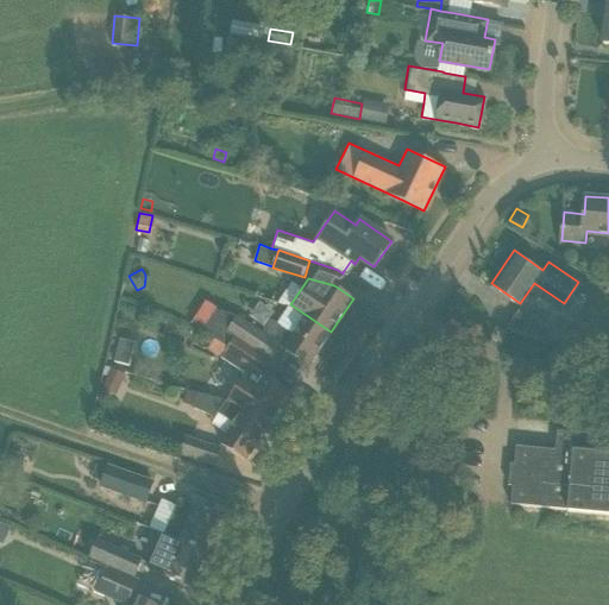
[(507,325),(540,338),(547,326),(550,323),(521,304),(507,325)]
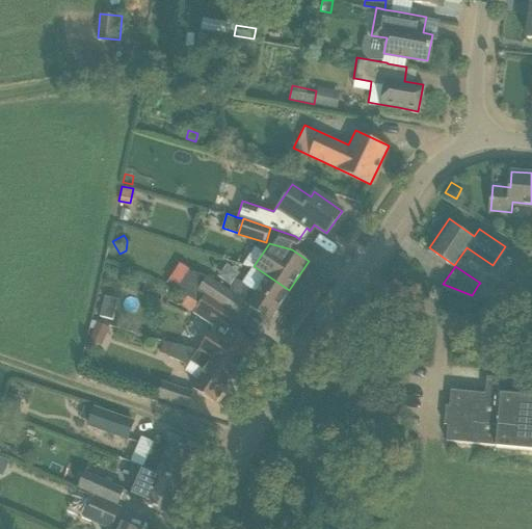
[(289,290),(266,274),(255,291),(241,282),(233,293),(207,276),(200,272),(198,274),(193,271),(192,272),(189,269),(178,287),(185,290),(202,300),(205,295),(206,294),(236,315),(243,302),(269,319),(289,290)]
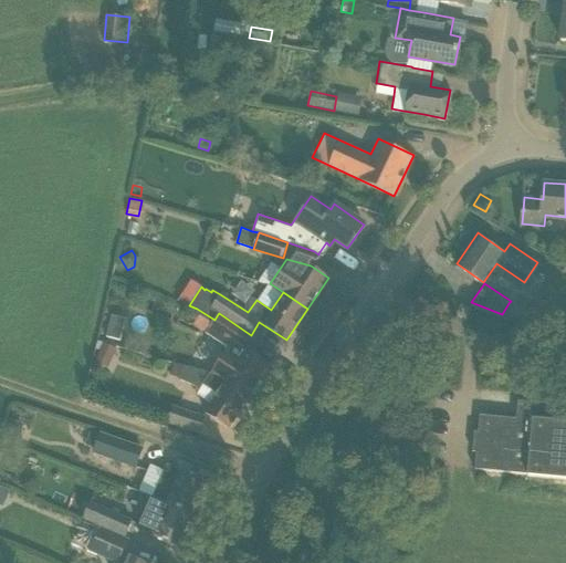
[(460,303),(456,313),(465,318),(470,308),(460,303)]
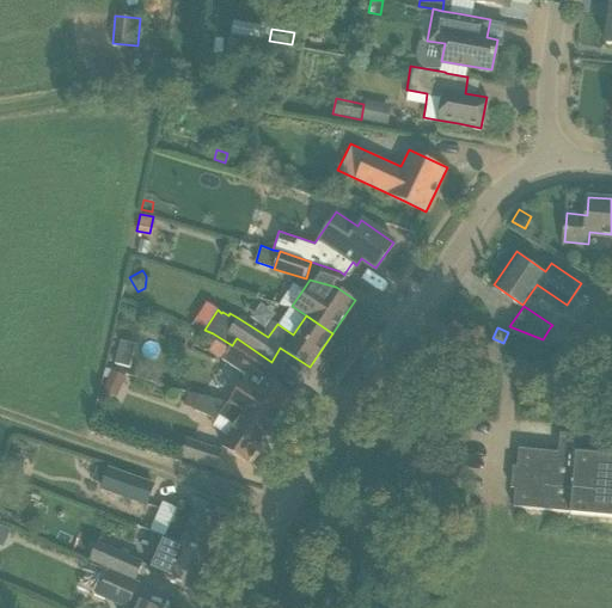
[(261,378),(271,362),(237,338),(236,339),(232,345),(224,357),(245,372),(248,368),(261,378)]
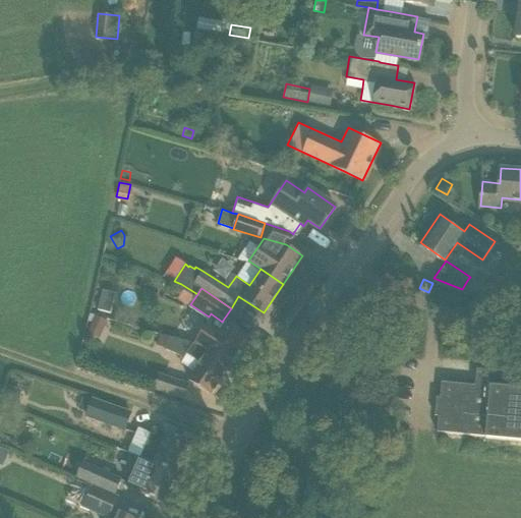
[(114,293),(103,290),(98,308),(110,311),(114,293)]
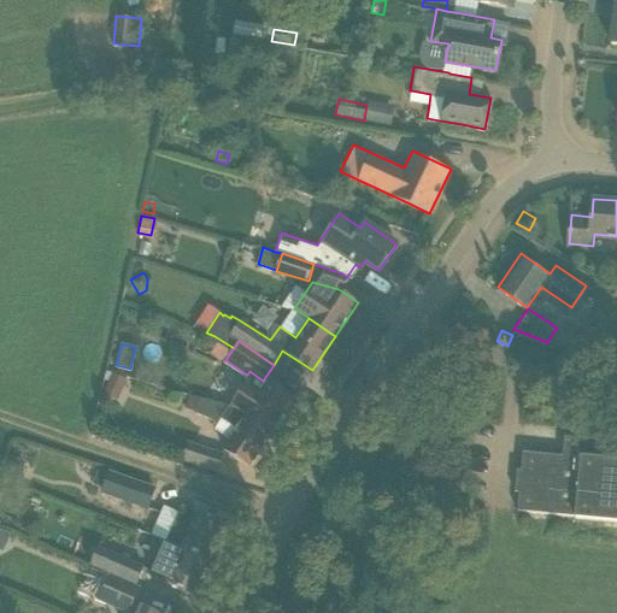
[(116,400),(125,378),(112,372),(104,394),(116,400)]
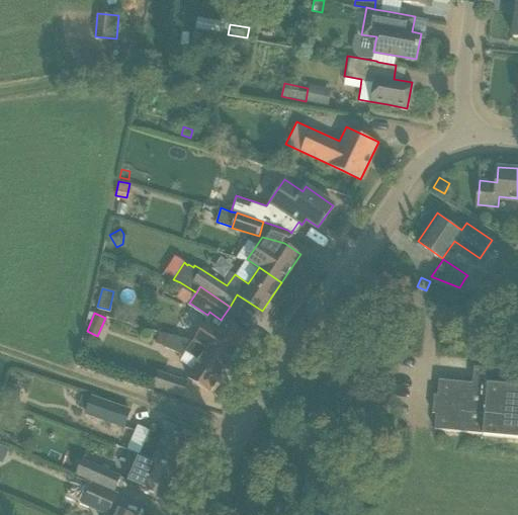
[(205,348),(228,363),(247,334),(225,320),(218,330),(205,321),(192,340),(194,342),(205,348)]
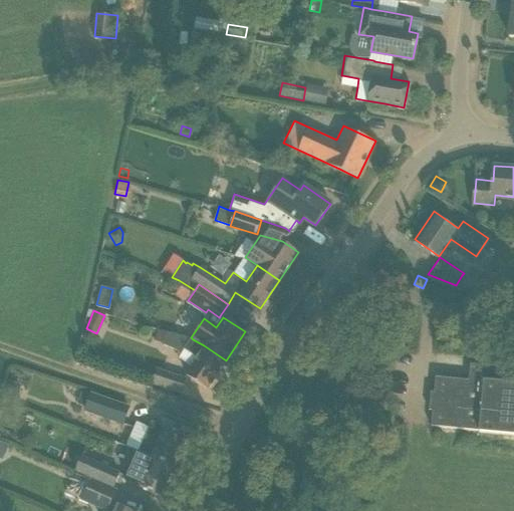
[(208,389),(226,360),(204,345),(193,339),(166,330),(162,343),(182,350),(196,359),(186,374),(208,389)]
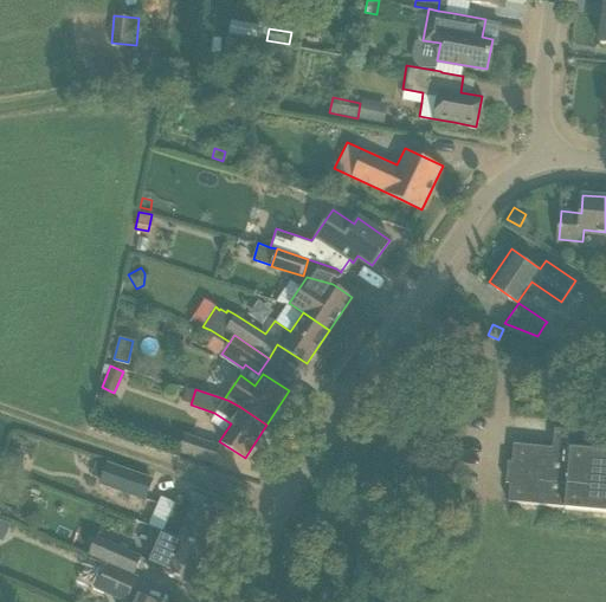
[(605,429),(555,426),(553,445),(514,441),(509,499),(563,504),(563,506),(605,510),(605,429)]
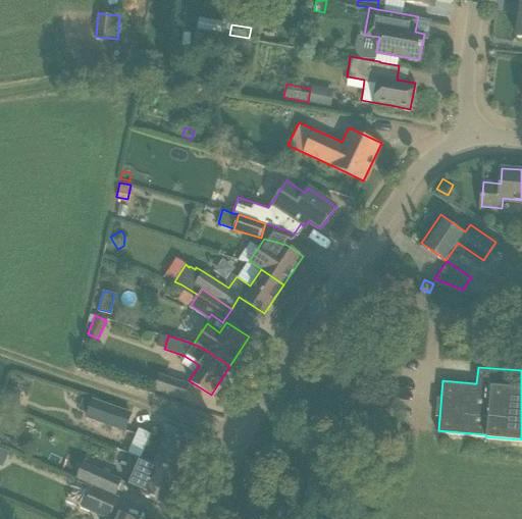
[(154,387),(184,398),(188,383),(159,374),(154,387)]
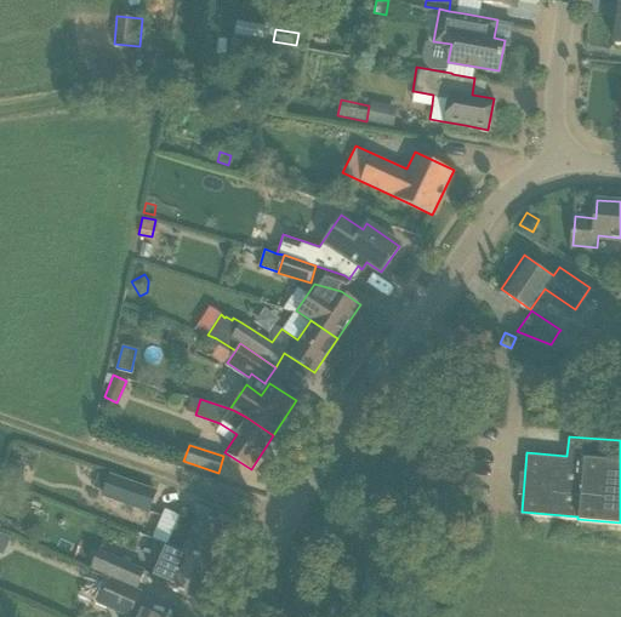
[(98,472),(93,486),(103,490),(104,489),(109,475),(98,472)]
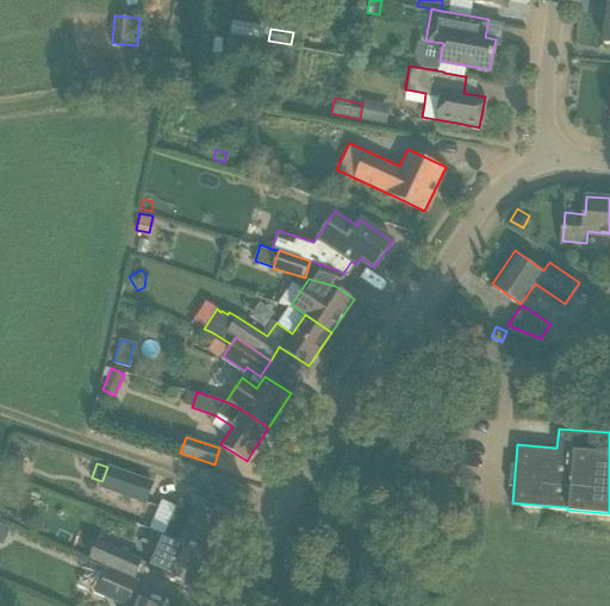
[(107,466),(107,467),(103,480),(101,481),(100,485),(145,500),(153,481),(107,466)]
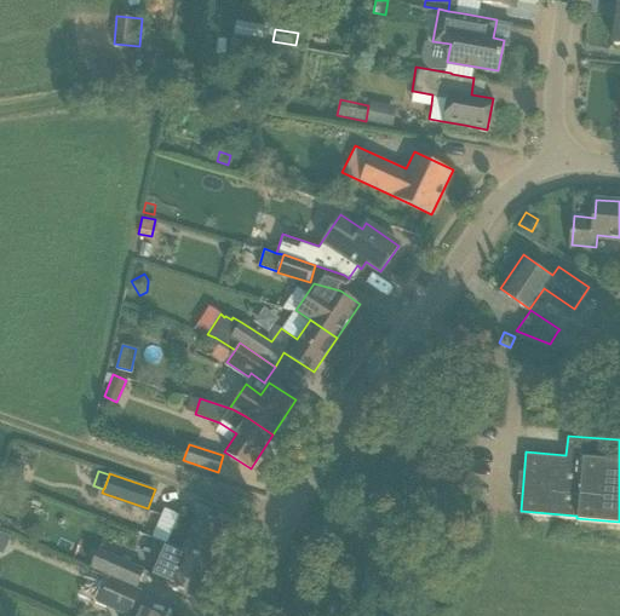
[(172,530),(166,542),(182,550),(210,562),(225,527),(182,507),(172,530)]
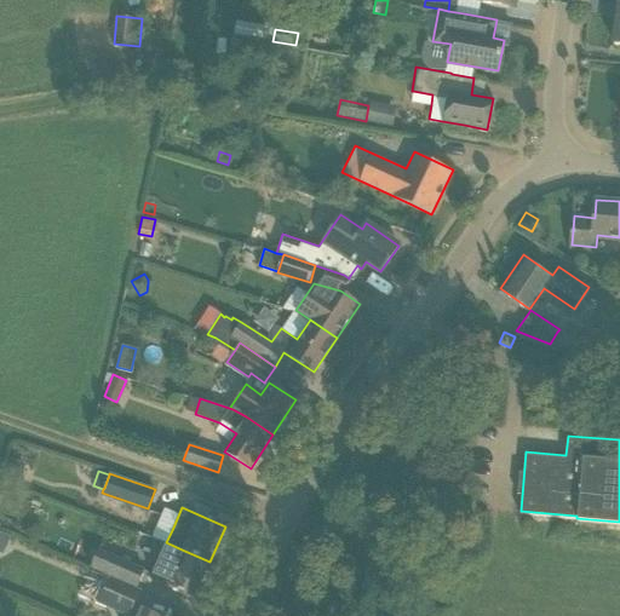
[(182,550),(166,542),(150,580),(194,599),(210,562),(182,550)]
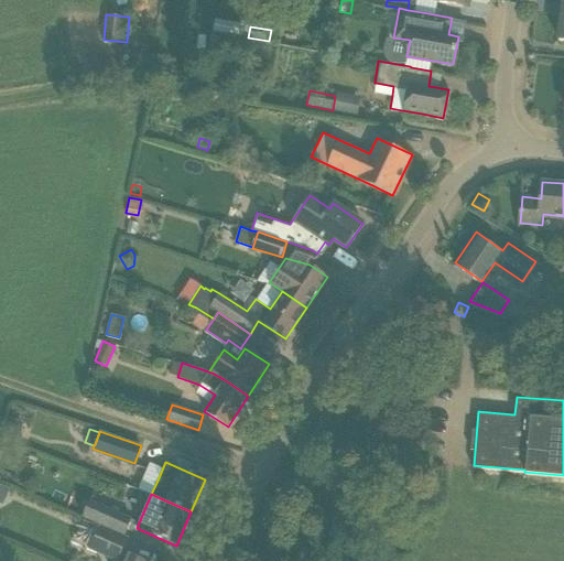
[(88,499),(82,516),(87,518),(100,524),(121,533),(122,533),(130,517),(88,499)]
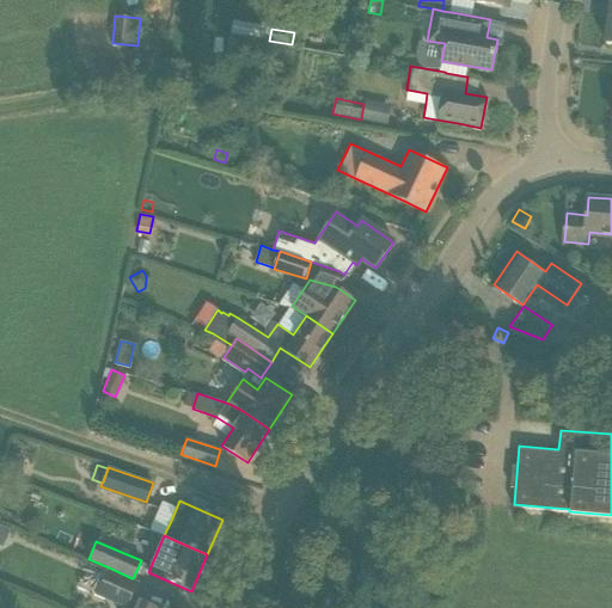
[(105,575),(109,567),(95,562),(92,569),(105,575)]
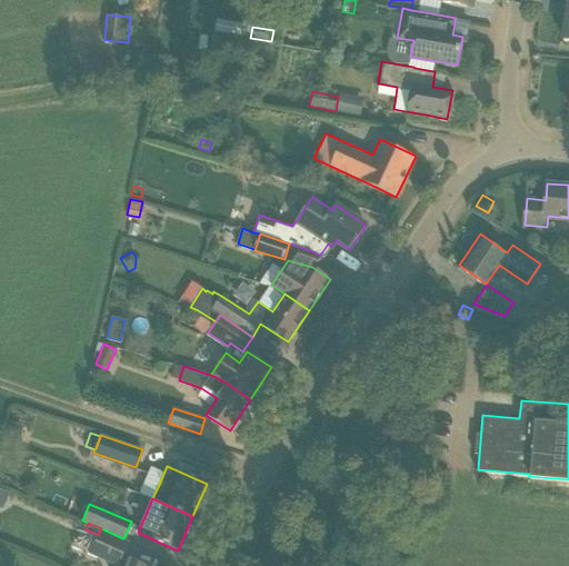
[(122,538),(101,528),(98,535),(91,553),(118,564),(128,540),(123,538),(122,538)]
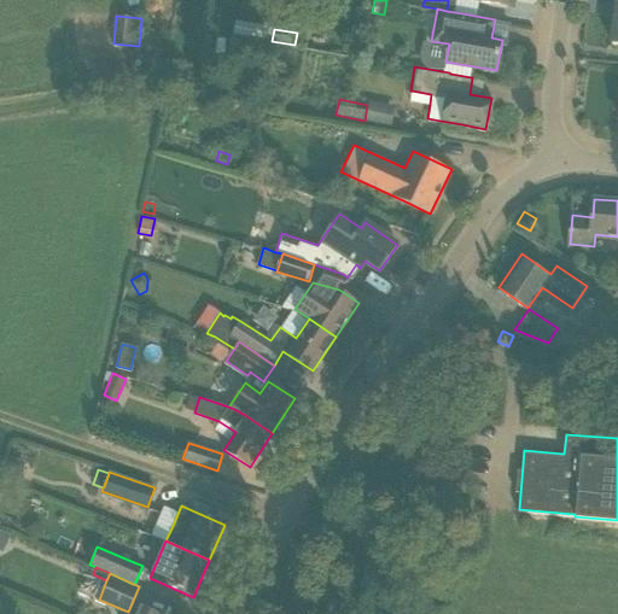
[(163,613),(139,603),(134,613),(163,613)]
